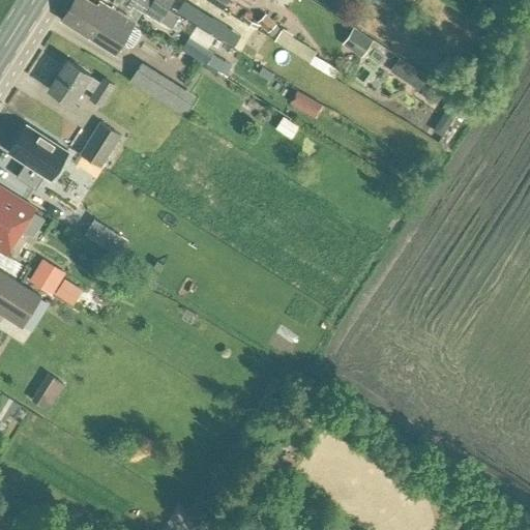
[(96,6),(87,0),(72,0),(60,20),(115,54),(121,43),(127,48),(133,46),(140,33),(139,29),(133,25),(134,24),(99,1),(96,6)]
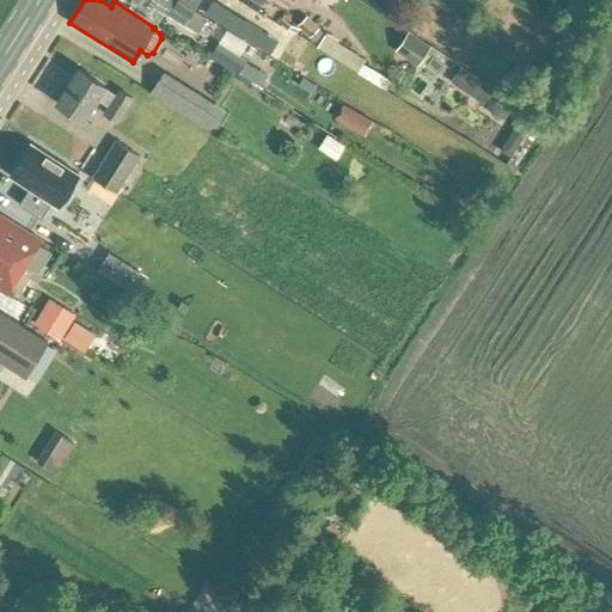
[(197,10),(181,0),(139,0),(151,7),(152,5),(187,28),(187,25),(201,35),(210,20),(196,11),(197,10)]
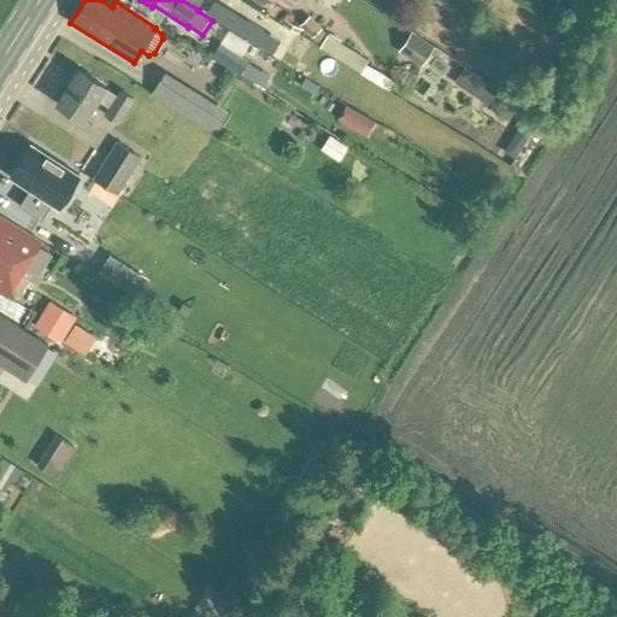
[(182,0),(199,10),(204,0),(182,0)]
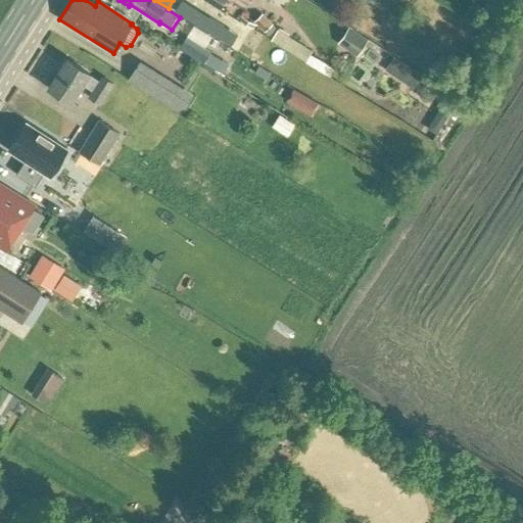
[(207,14),(200,26),(216,35),(223,25),(207,14)]
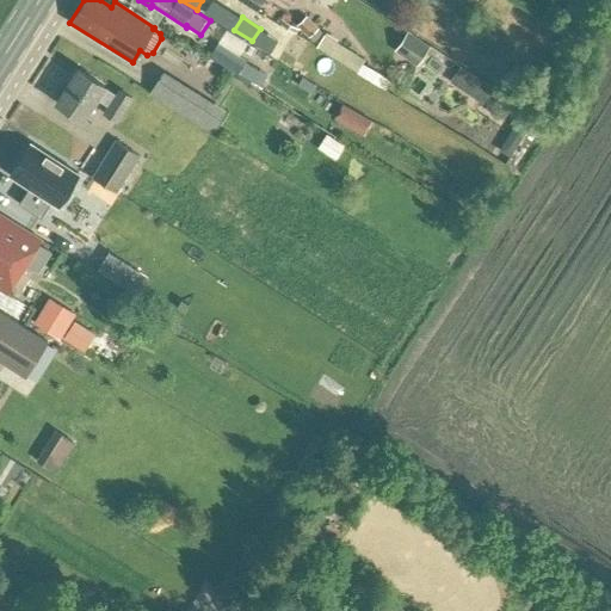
[(266,73),(246,61),(247,57),(239,54),(246,41),(226,29),(209,56),(238,73),(240,71),(260,82),(266,73)]
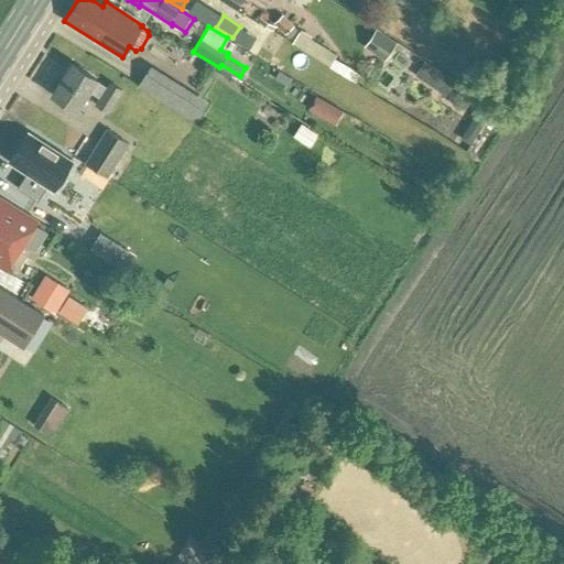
[(376,30),(365,46),(384,60),(396,43),(376,30)]
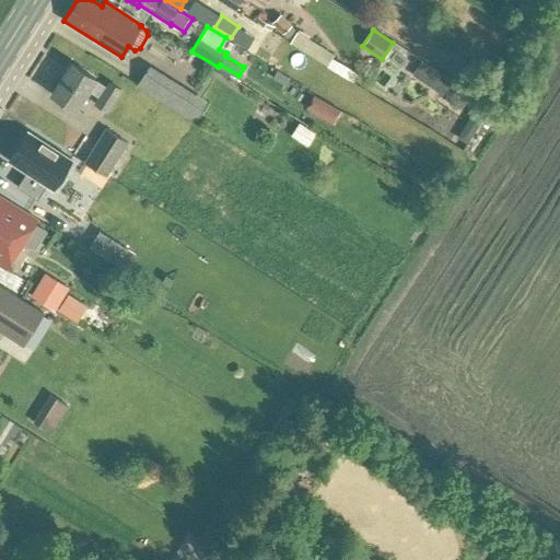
[(105,85),(97,80),(71,63),(51,94),(78,111),(90,92),(97,96),(93,103),(107,113),(123,89),(108,80),(105,85)]
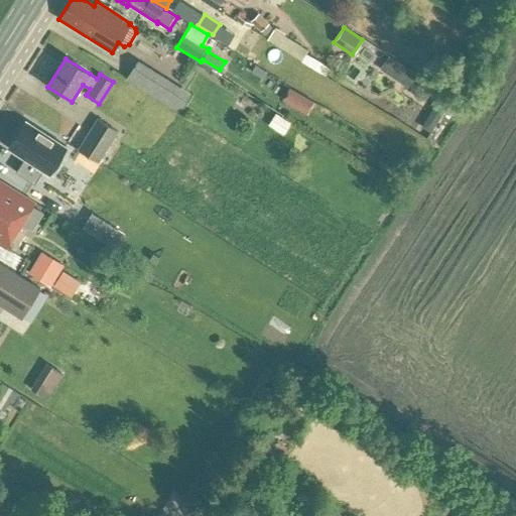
[(124,79),(180,112),(190,96),(134,61),(124,79)]
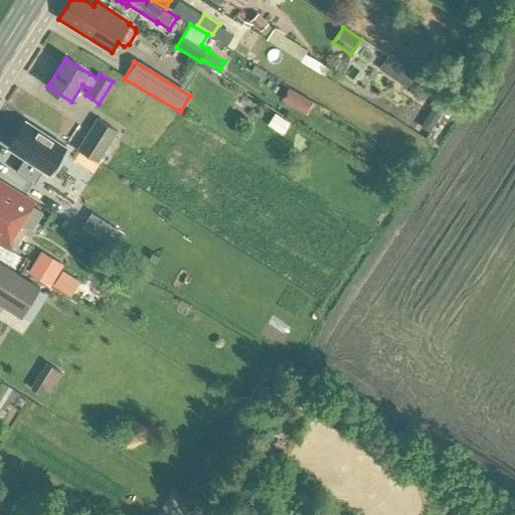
[(288,88),(281,99),(305,113),(312,102),(288,88)]
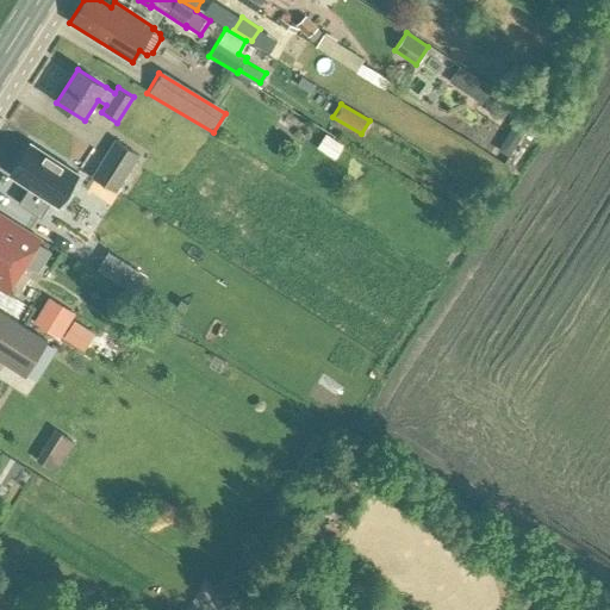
[(116,192),(139,155),(114,139),(92,176),(116,192)]
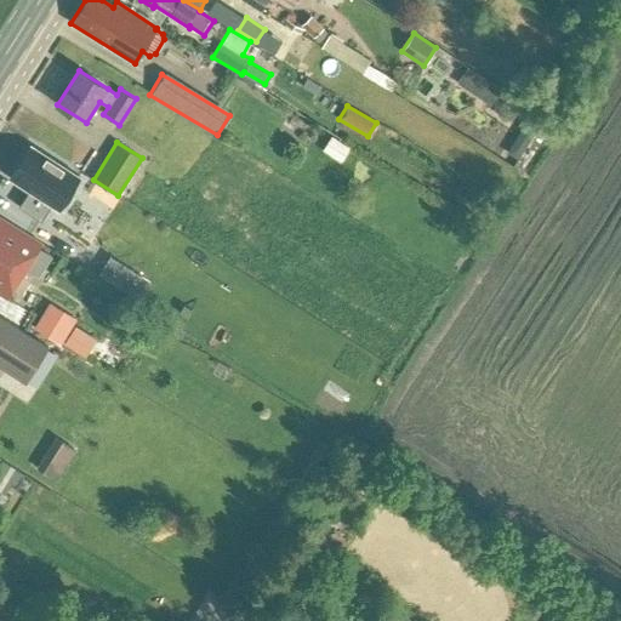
[(79,176),(30,144),(9,177),(28,189),(18,205),(40,220),(51,204),(58,209),(79,176)]
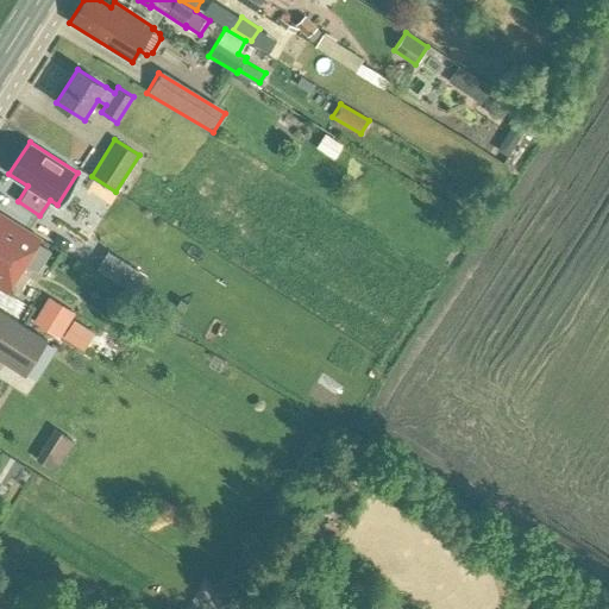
[(277,144),(275,156),(296,161),(299,149),(277,144)]
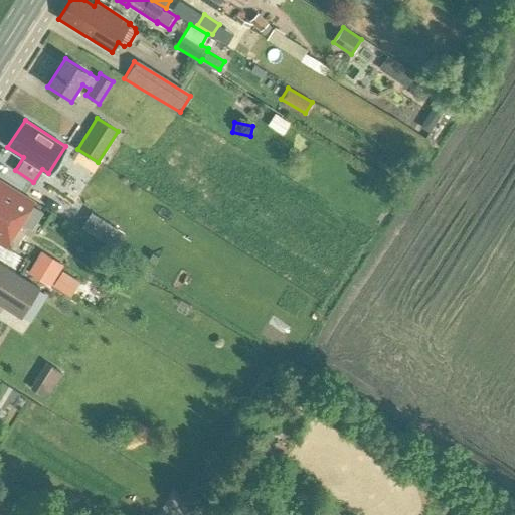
[(0,243),(5,246),(33,201),(0,180),(0,243)]
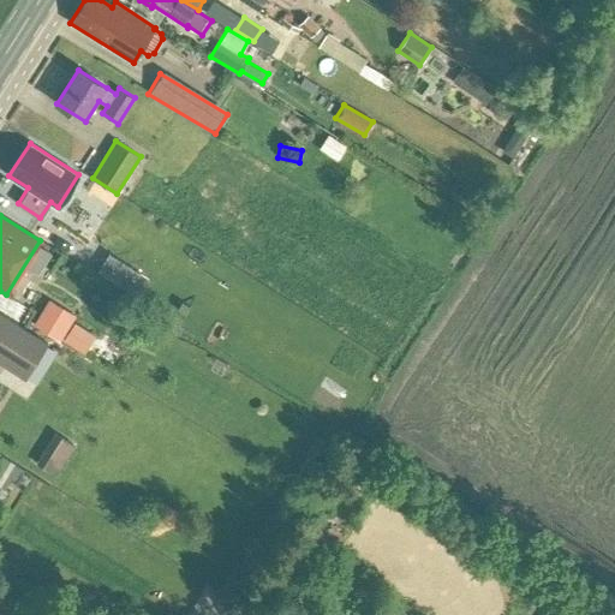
[(60,339),(70,323),(42,306),(33,322),(60,339)]
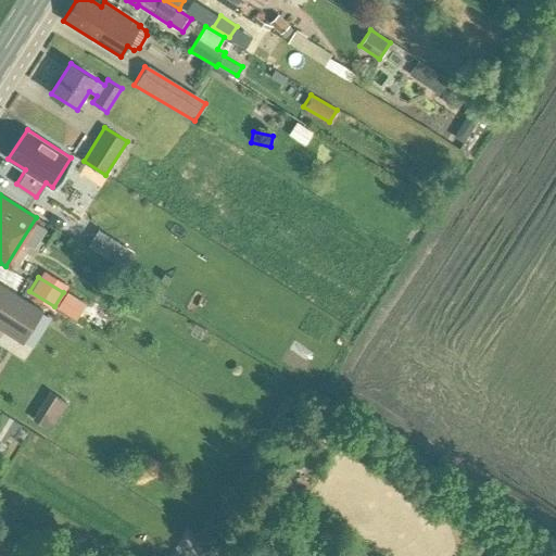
[(0,329),(23,344),(43,311),(0,282),(0,329)]
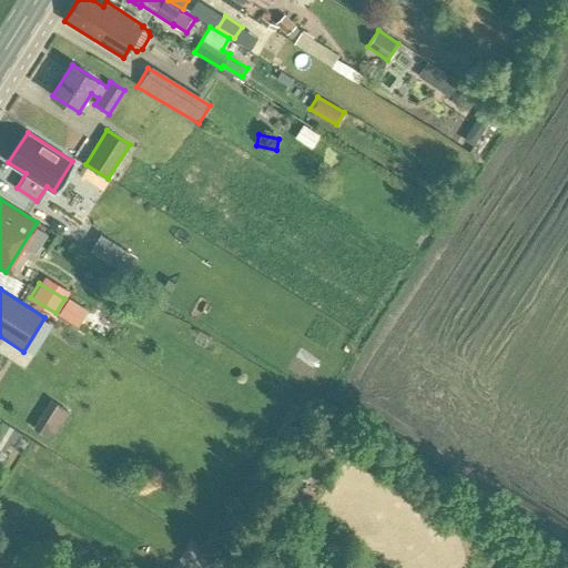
[(69,298),(59,314),(75,325),(85,308),(69,298)]
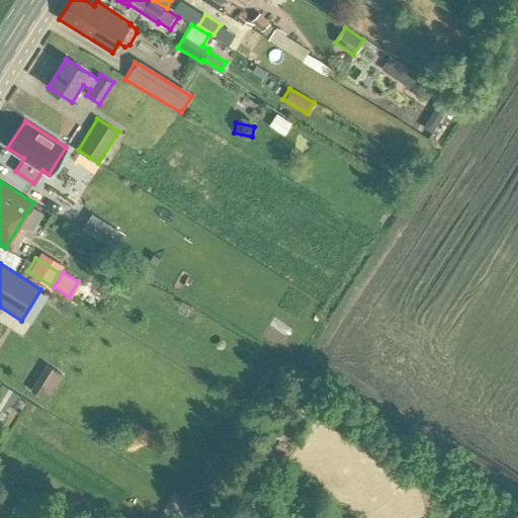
[(49,295),(40,290),(31,305),(40,310),(49,295)]
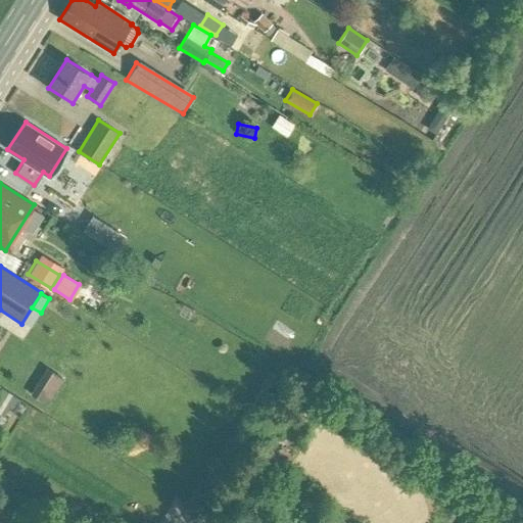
[(280,375),(270,368),(260,382),(271,388),(280,375)]
